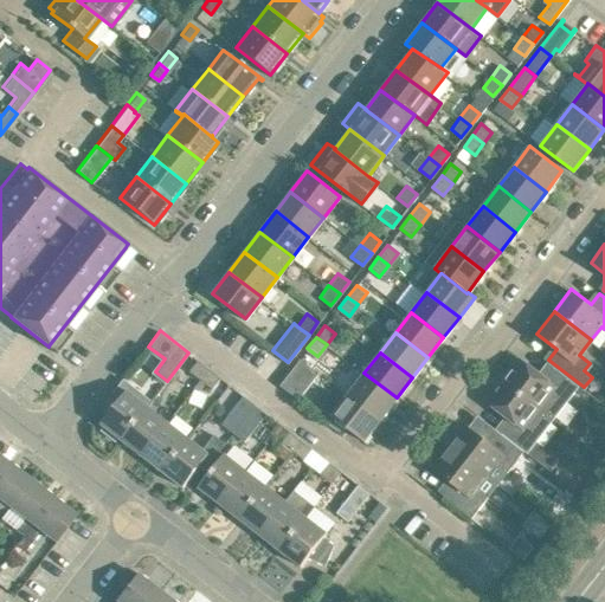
[(553,418),(579,384),(584,388),(584,387),(548,360),(547,361),(553,364),(545,376),(519,356),(502,377),(548,414),(553,418)]
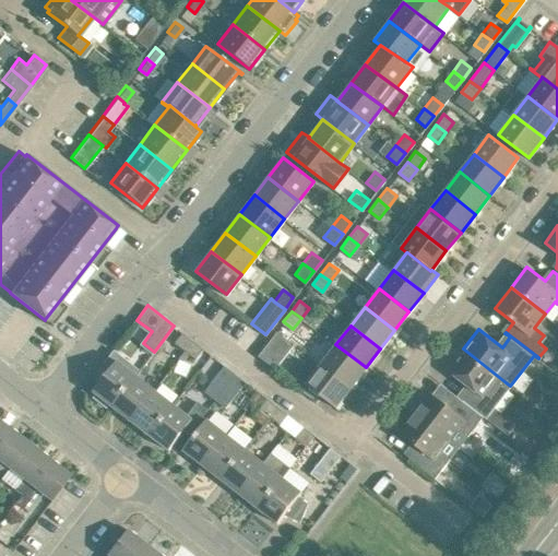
[(276,365),(294,343),(276,330),(258,354),(259,355),(259,354),(260,352),(276,365)]
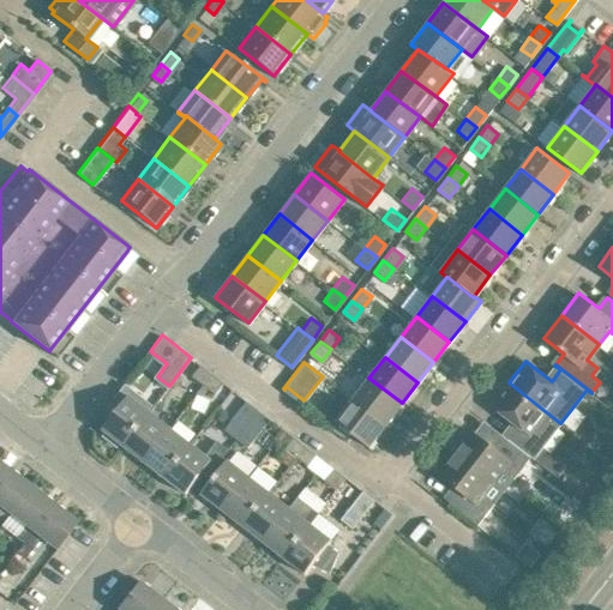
[(203,384),(211,373),(199,363),(191,375),(203,384)]
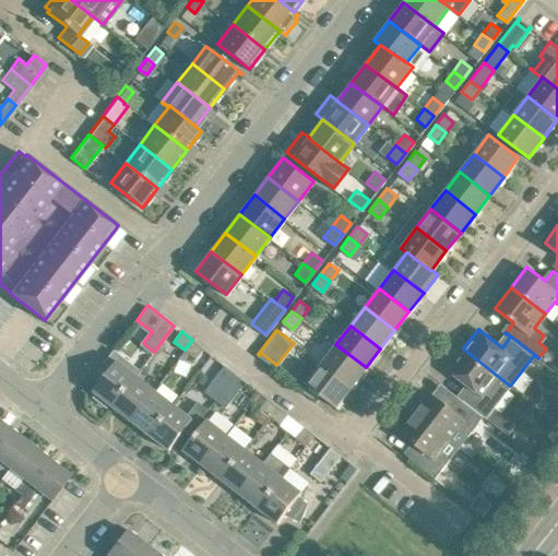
[(194,358),(203,347),(192,340),(185,350),(194,358)]
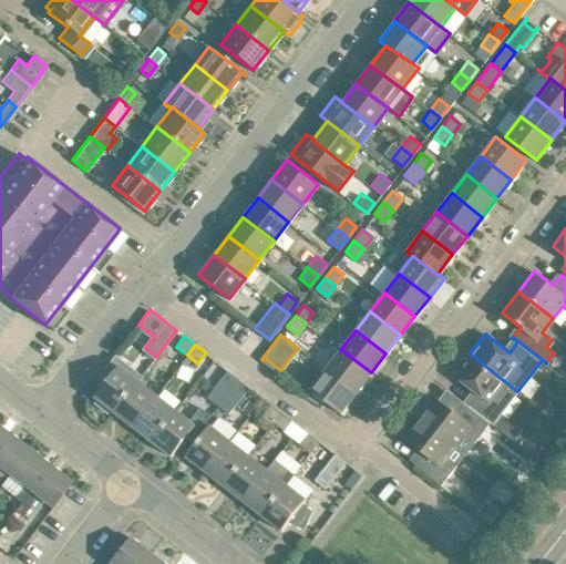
[(371,372),(340,349),(325,369),(356,392),(359,388),(371,372)]
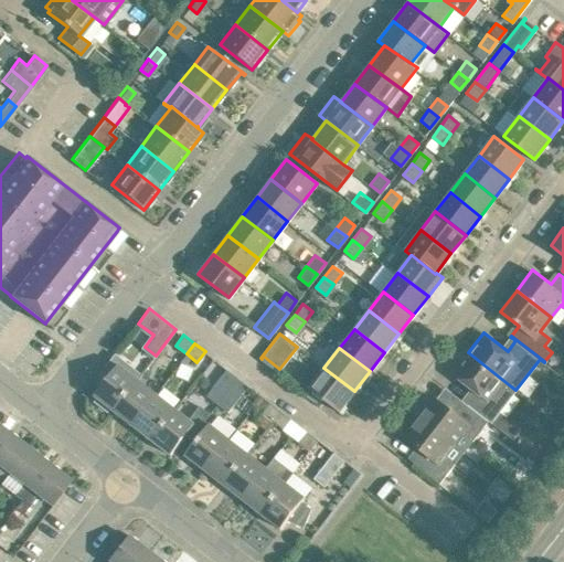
[(515,390),(511,386),(468,352),(451,373),(477,392),(467,404),(488,420),(490,421),(515,390)]
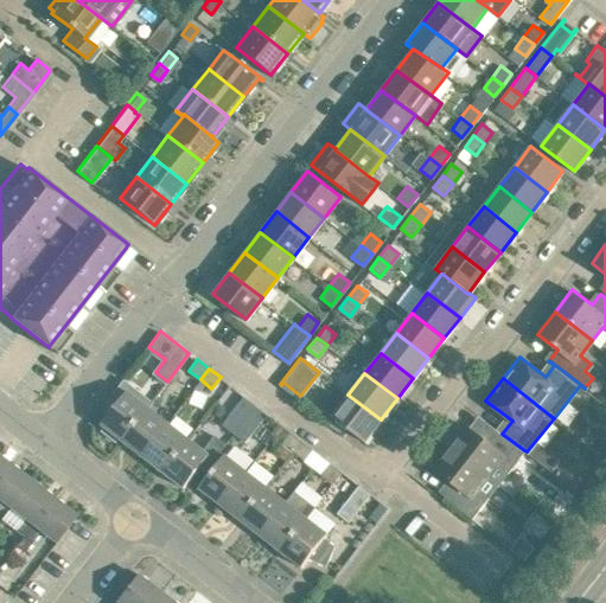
[(150,399),(122,379),(102,405),(109,411),(101,423),(104,425),(101,429),(115,440),(117,436),(122,440),(147,406),(145,404),(150,399)]
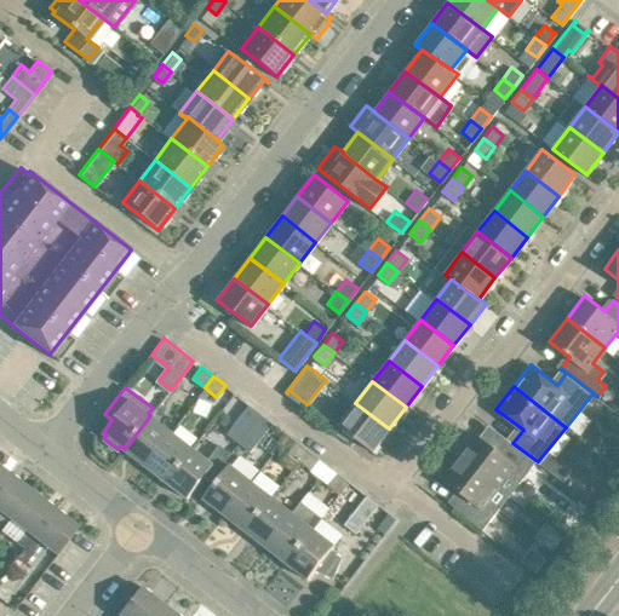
[(238,441),(259,412),(248,403),(227,432),(238,441)]
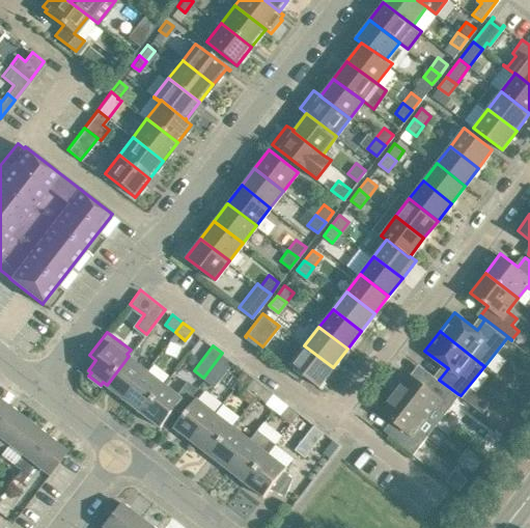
[(333,367),(304,345),(289,364),(318,386),(333,367)]
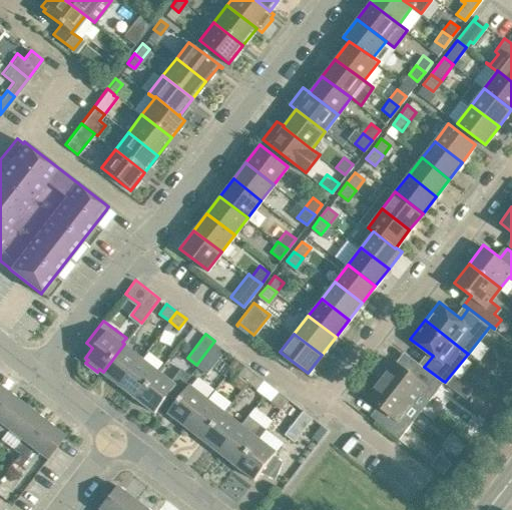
[(206,373),(224,349),(214,341),(196,365),(206,373)]
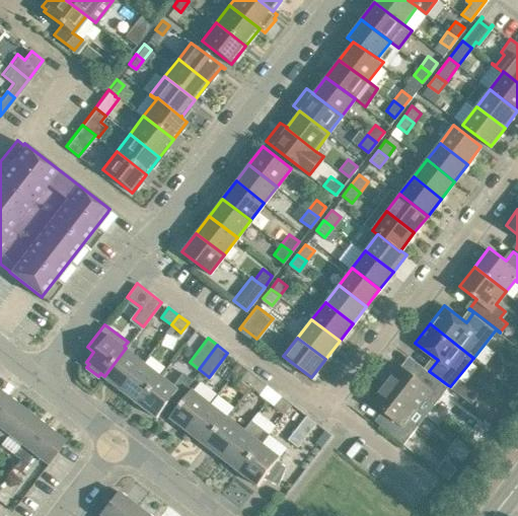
[(121,389),(143,361),(126,348),(104,376),(121,389)]
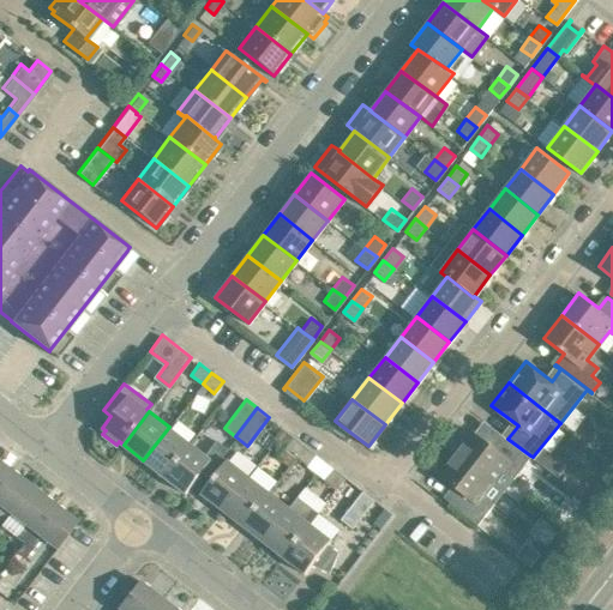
[(163,476),(190,442),(169,427),(143,460),(163,476)]
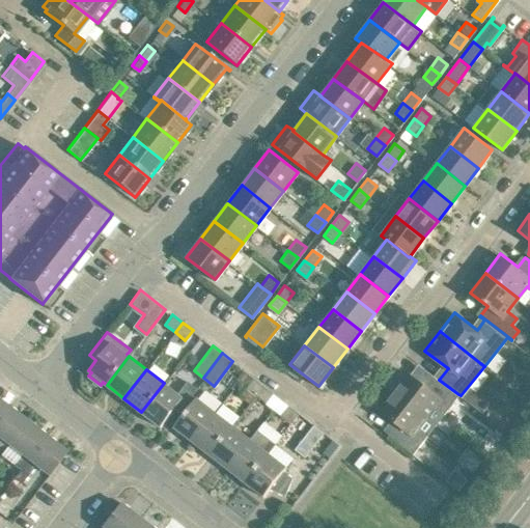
[(443,414),(458,394),(439,380),(434,376),(425,386),(408,372),(393,391),(426,416),(434,407),(443,414)]
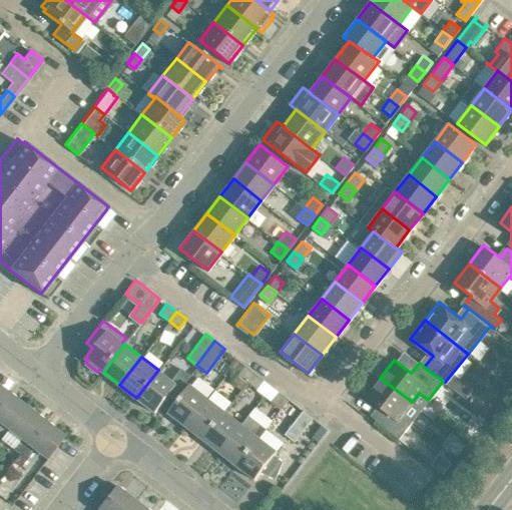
[(246,381),(253,372),(244,364),(237,374),(246,381)]
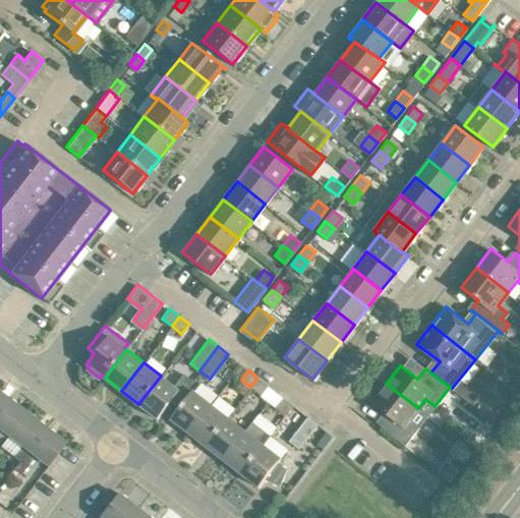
[(157,418),(179,390),(161,376),(138,404),(157,418)]
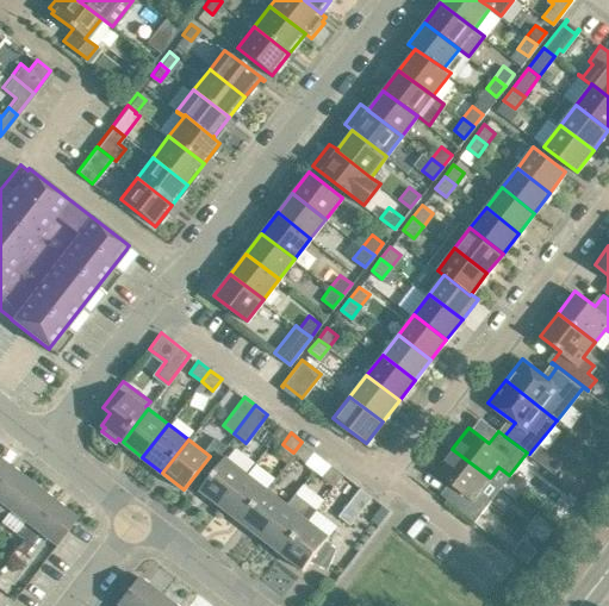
[(305,462),(314,450),(302,442),(293,453),(305,462)]
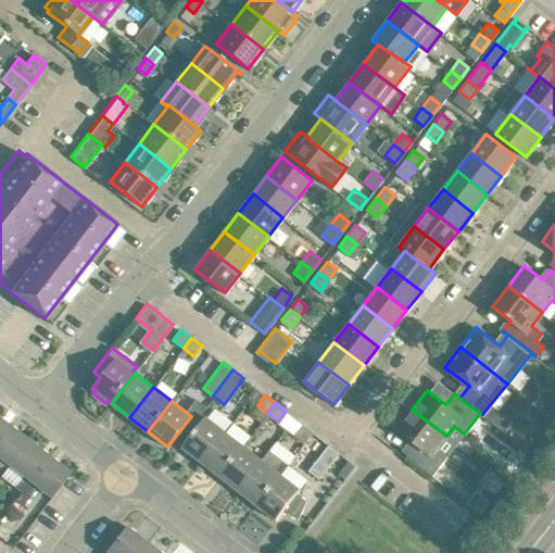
[(436,450),(446,436),(412,410),(396,429),(415,443),(406,455),(432,475),(445,457),(436,450)]
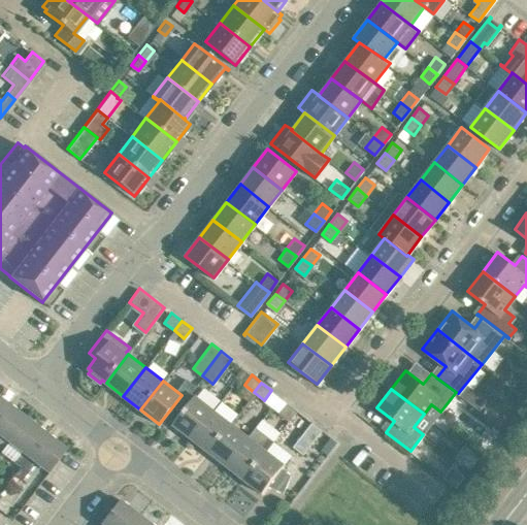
[(191,437),(212,408),(195,395),(172,423),(191,437)]
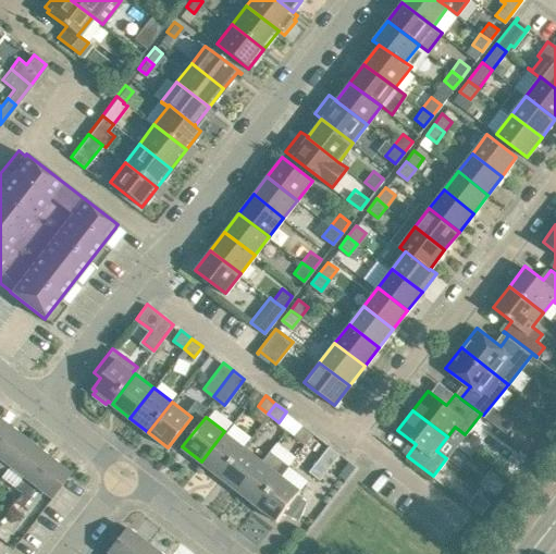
[(0,460),(7,466),(27,440),(7,423),(0,432),(0,460)]
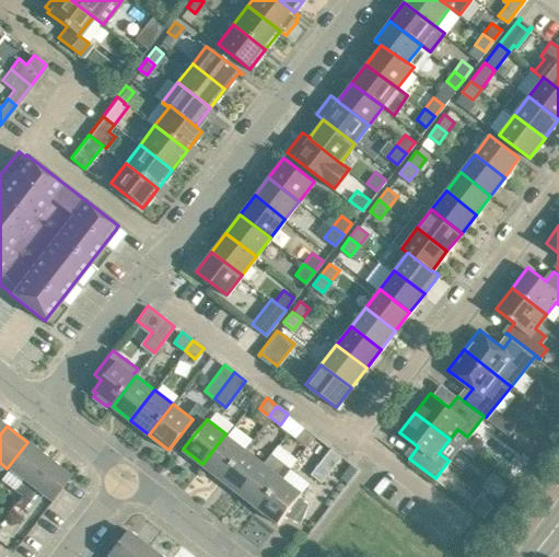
[(307,445),(315,434),(304,427),(297,437),(307,445)]
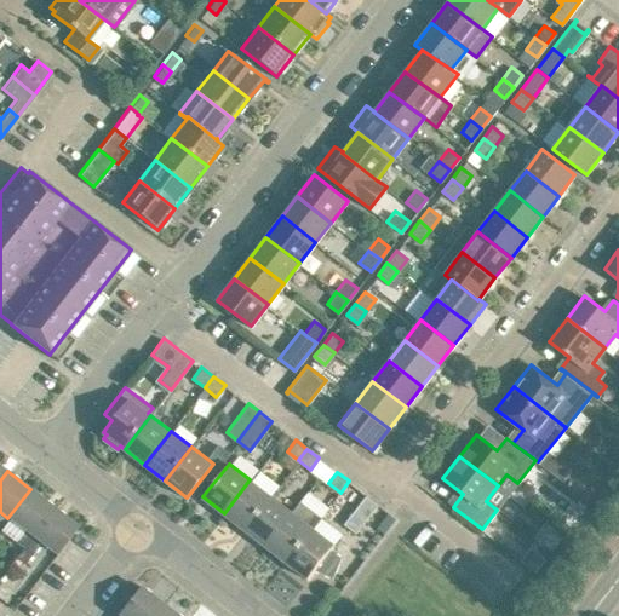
[(245,529),(270,495),(250,479),(224,513),(245,529)]
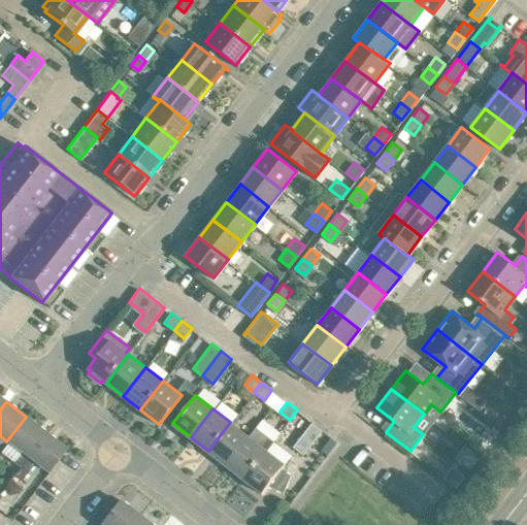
[(19,467),(45,432),(26,417),(6,441),(19,451),(10,461),(18,467),(19,467)]
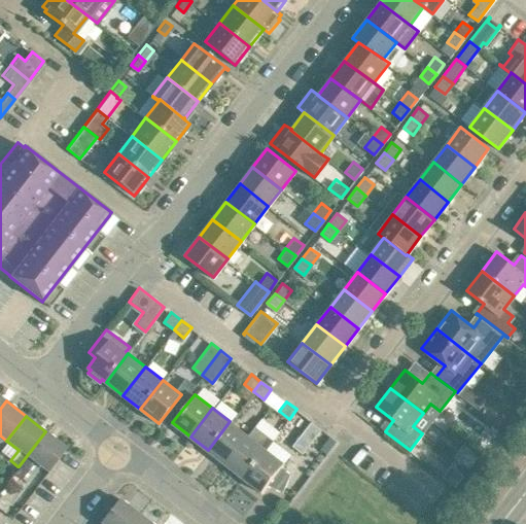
[(302,453),(321,428),(311,420),(291,445),(302,453)]
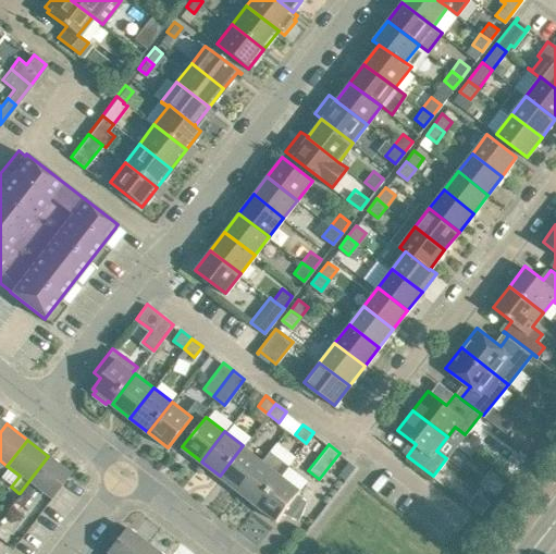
[(262,460),(261,460),(243,445),(220,476),(238,491),(262,460)]
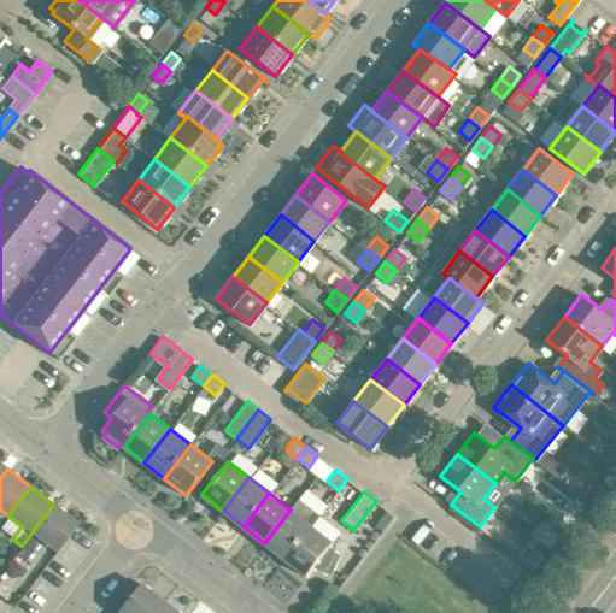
[(285,559),(318,514),(298,499),(289,510),(291,510),(264,543),(285,559)]
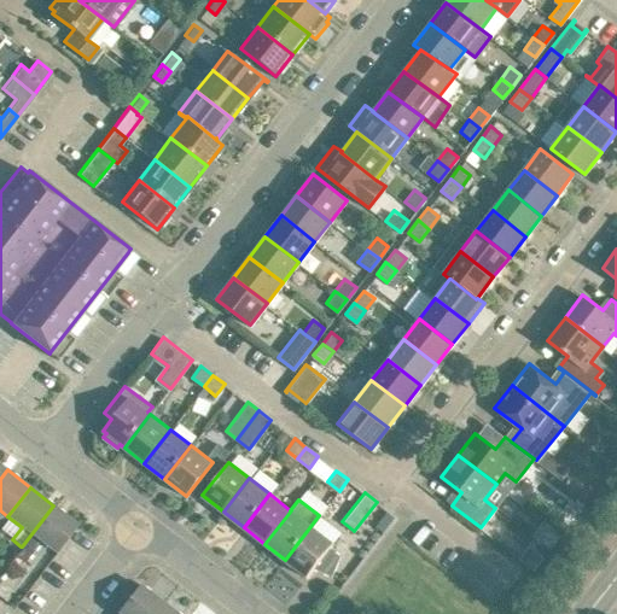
[(56,551),(74,526),(77,524),(53,506),(22,547),(21,547),(16,553),(24,560),(40,539),(56,551)]
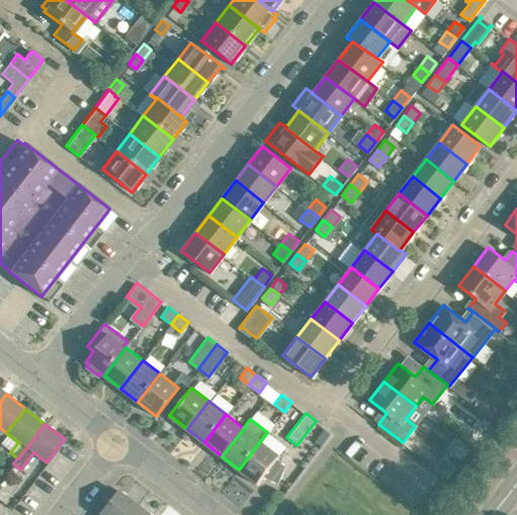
[(276,458),(278,455),(262,442),(268,433),(267,432),(239,469),(257,484),(262,476),(277,483),(285,465),(276,458)]
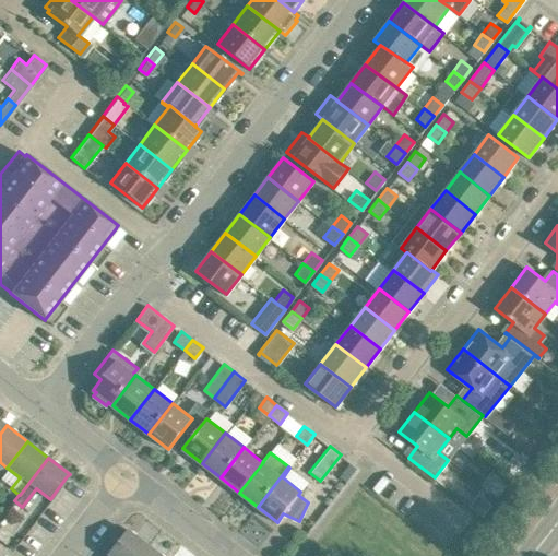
[(478,492),(470,504),(483,515),(493,501),(478,492)]
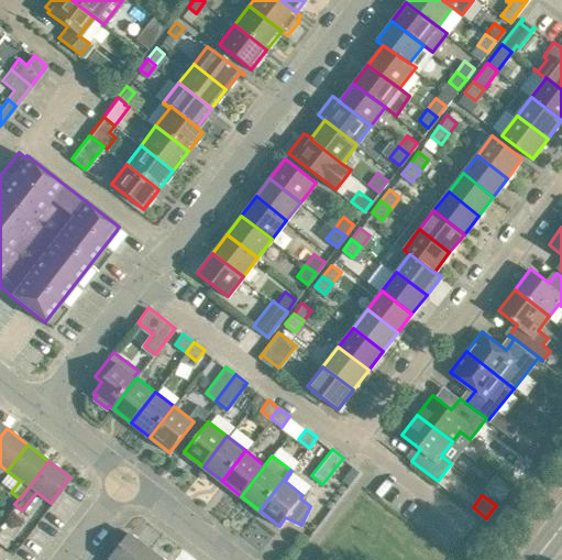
[(136,559),(147,548),(125,531),(106,557),(107,557),(103,559),(136,559)]
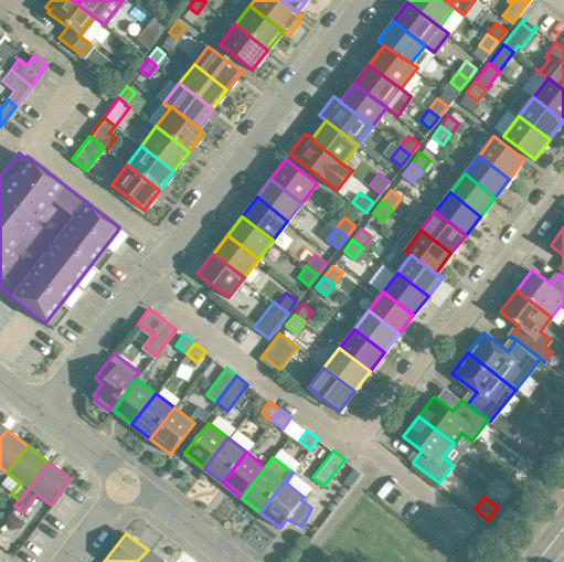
[(162,561),(148,550),(137,561),(162,561)]
